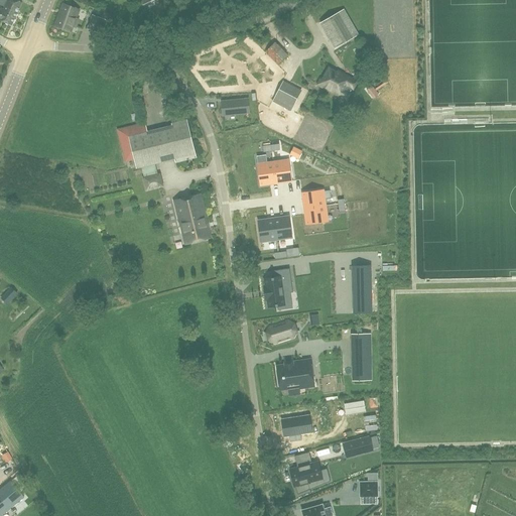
[(0,0),(0,4),(5,7),(4,10),(3,11),(8,13),(11,7),(18,10),(22,2),(16,0),(0,0)]
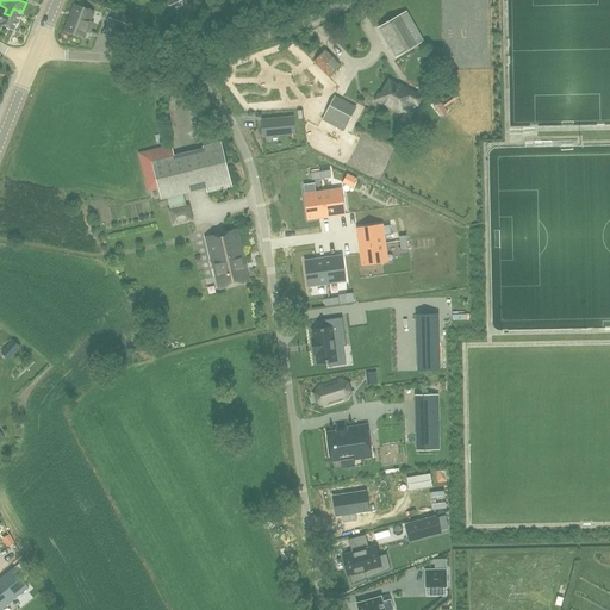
[(89,31),(92,23),(95,12),(75,5),(66,31),(82,37),(86,30),(89,31)]
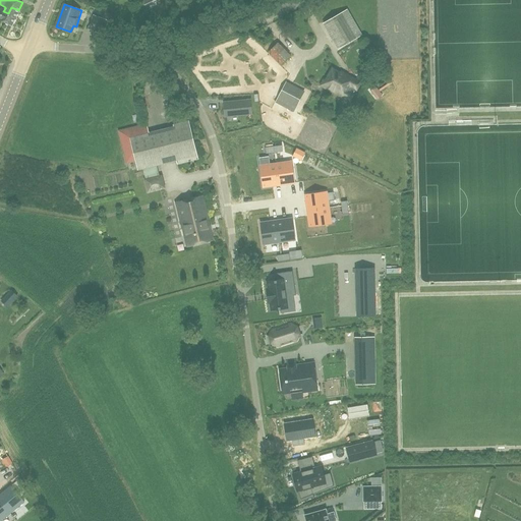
[(0,20),(11,25),(18,12),(18,10),(11,7),(8,13),(3,11),(4,10),(0,8),(0,20)]
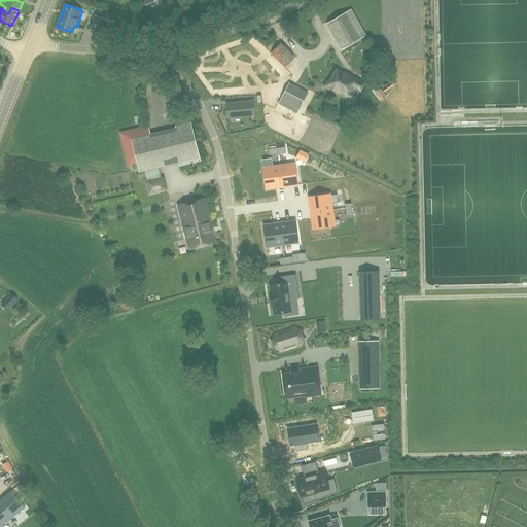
[(366,36),(351,9),(329,23),(326,24),(342,50),(366,36)]
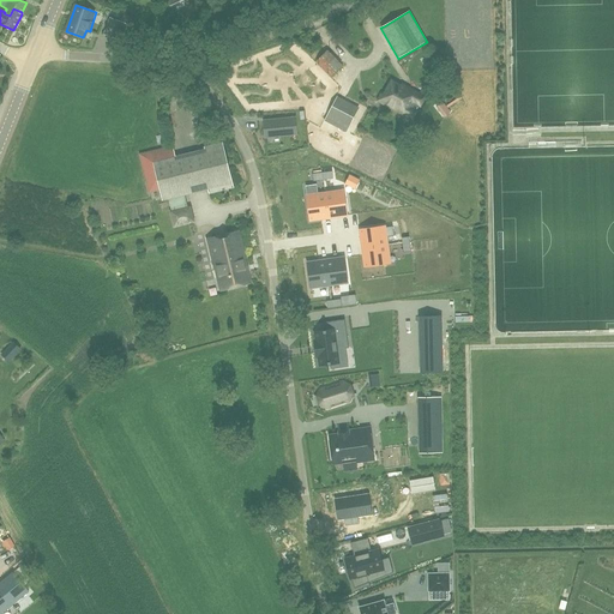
[(124,13),(120,22),(127,24),(131,17),(124,13)]
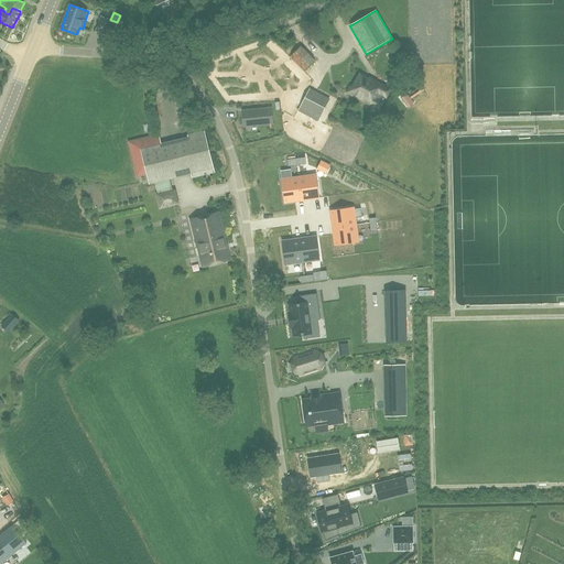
[(95,31),(101,34),(108,19),(101,15),(95,31)]
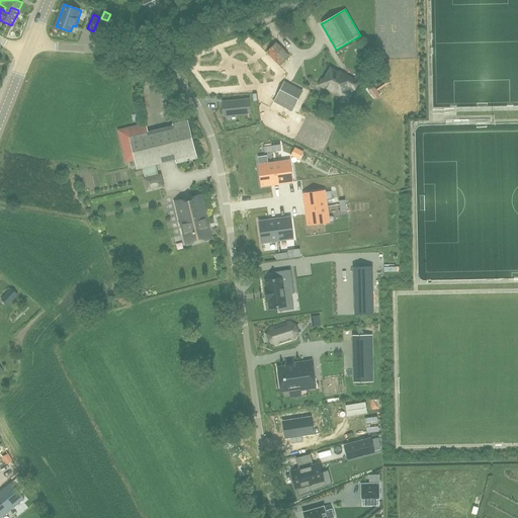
[(276,42),(266,52),(279,65),(288,55),(276,42)]
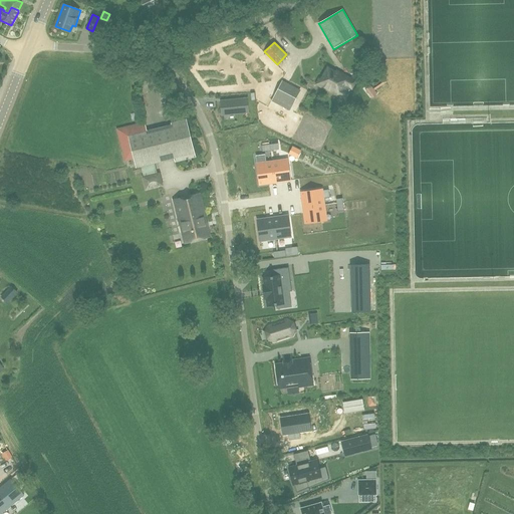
[(320,82),(318,84),(327,89),(339,96),(344,99),(355,82),(349,78),(341,74),(340,76),(327,69),(320,82)]
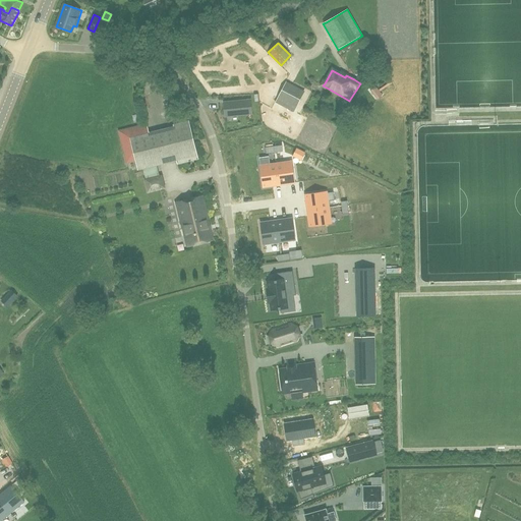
[(276,102),(294,112),(303,95),(285,84),(276,102)]
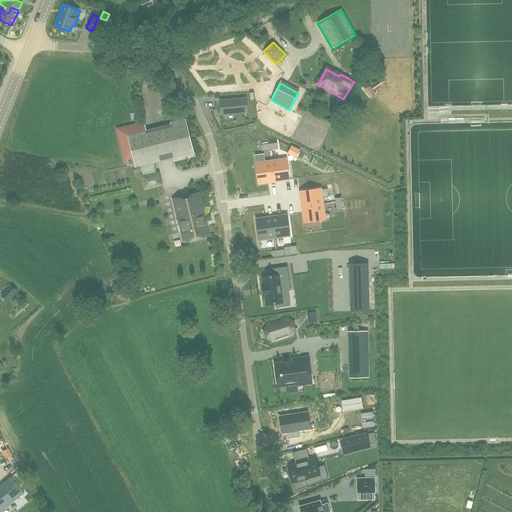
[(247,99),(220,101),(221,114),(248,112),(247,99)]
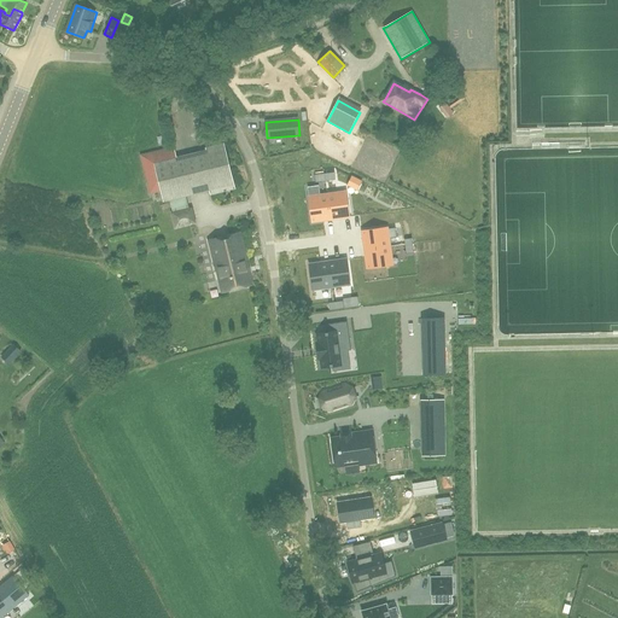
[(173,149),(140,156),(150,193),(159,191),(162,202),(208,191),(209,196),(233,190),(232,185),(233,185),(223,145),(204,149),(205,151),(175,158),(173,149)]
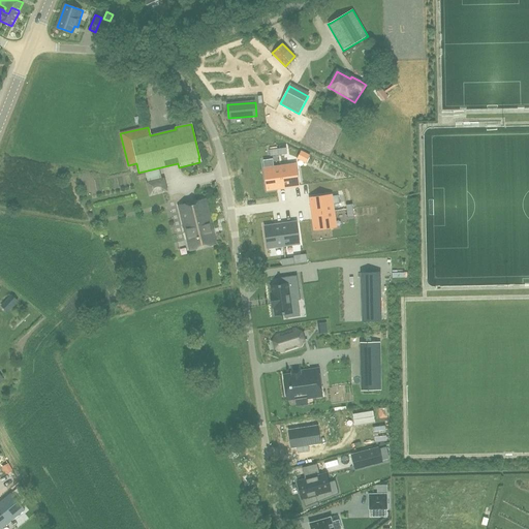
[(296,162),(280,164),(283,187),(299,185),(296,162)]
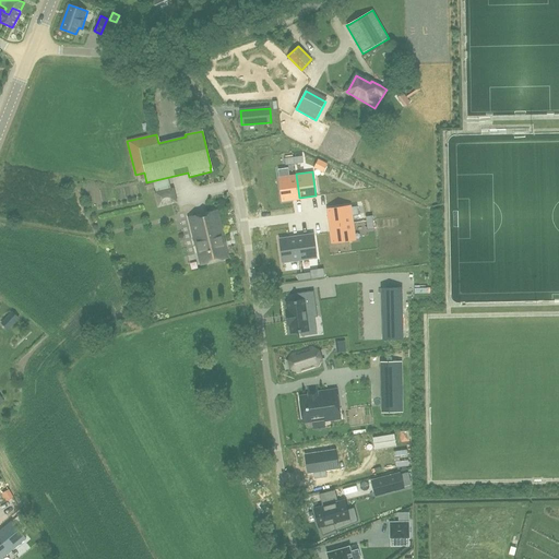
[(296,174),(278,177),(282,200),(299,198),(296,174)]
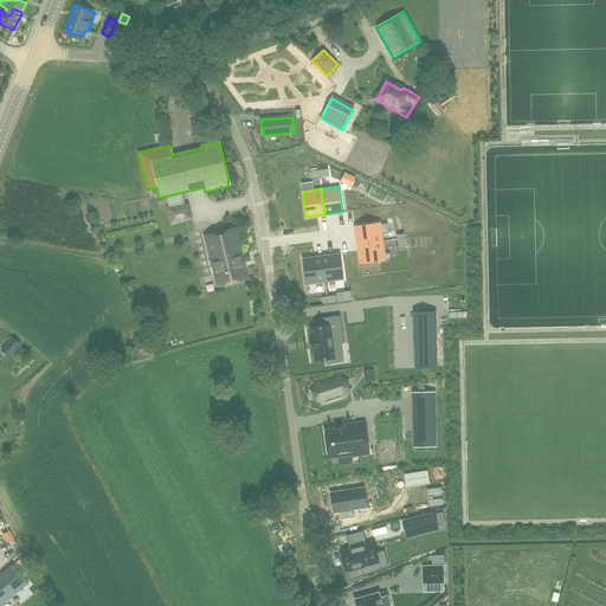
[(169,210),(173,223),(192,218),(188,205),(169,210)]
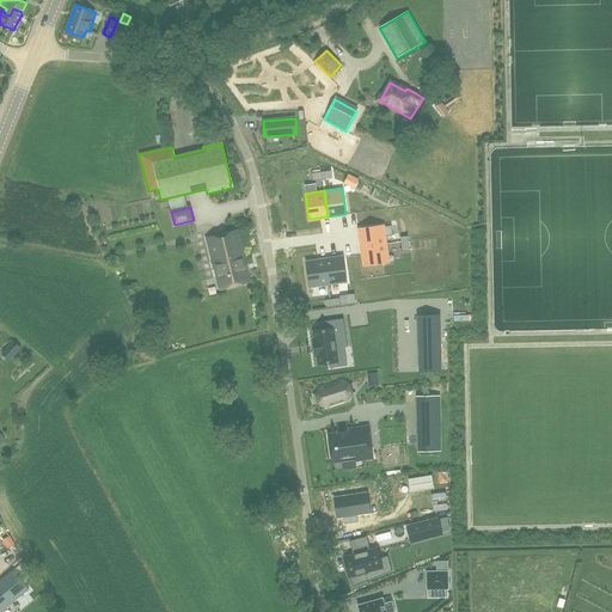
[(384,225),(359,228),(361,246),(386,243),(384,225)]
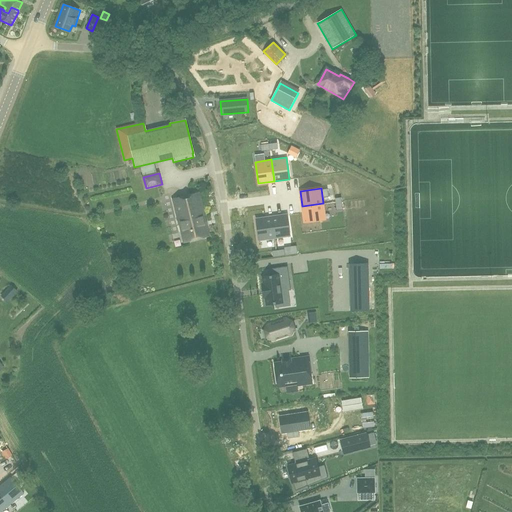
[(185,243),(210,237),(207,226),(206,226),(205,222),(206,222),(204,213),(199,193),(173,199),(180,225),(185,243)]
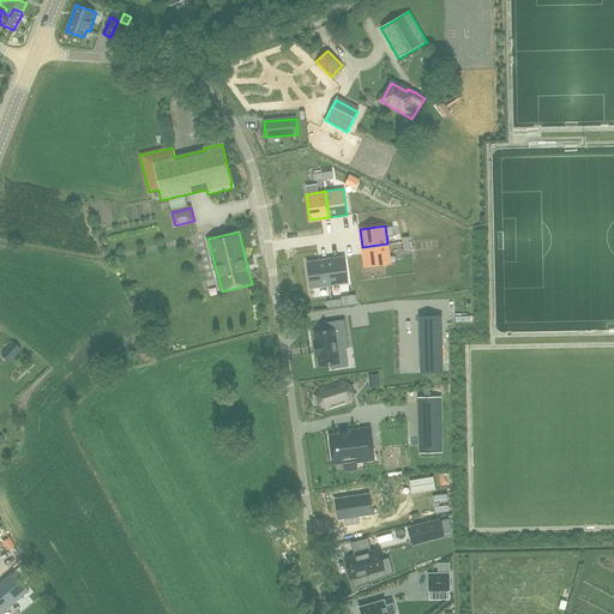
[(387,244),(362,247),(365,266),(391,263),(387,244)]
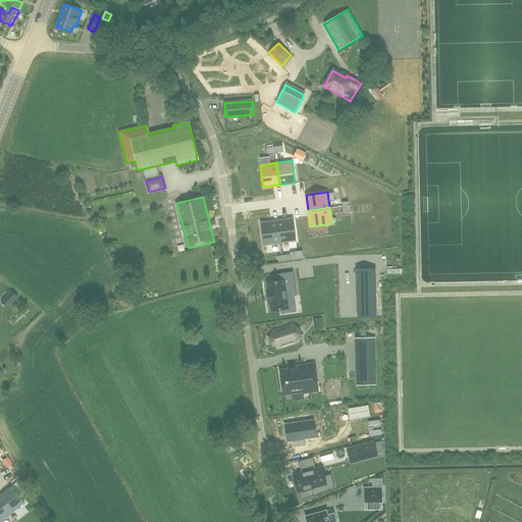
[(293,217),(277,219),(280,242),(296,240),(293,217)]
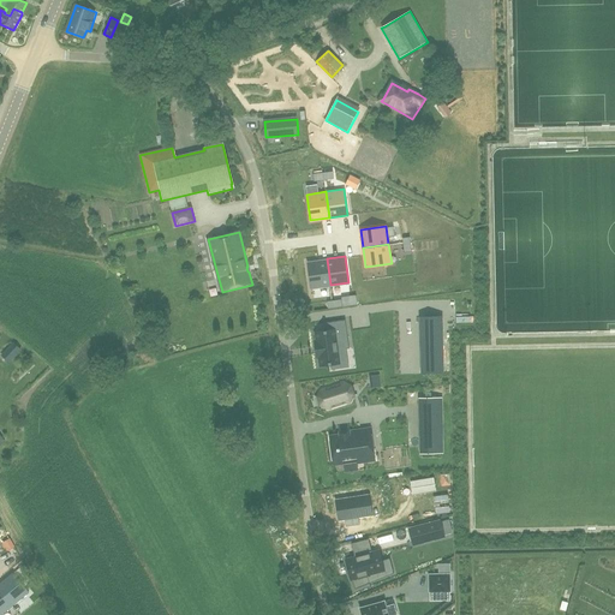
[(327,258),(308,262),(311,287),(330,285),(327,258)]
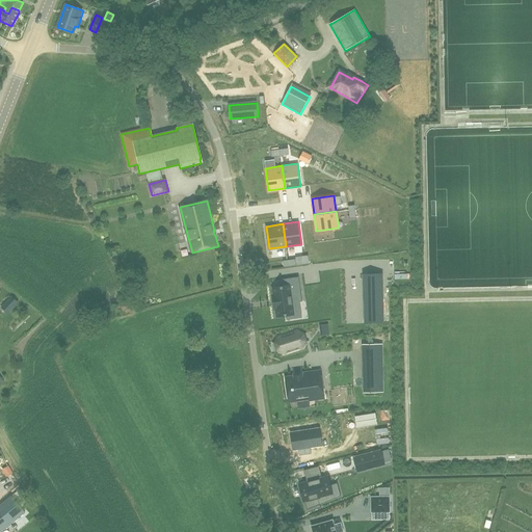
[(381,273),(364,274),(366,323),(382,323),(381,273)]
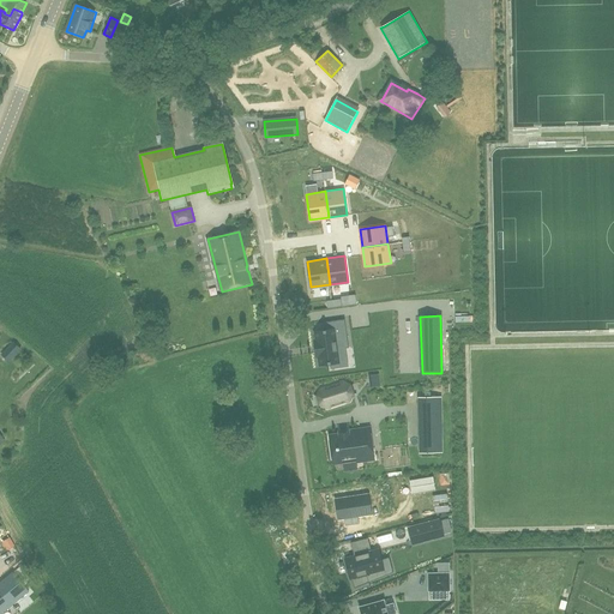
[(315,341),(314,341),(317,357),(318,357),(319,366),(339,363),(338,349),(349,348),(344,320),(324,323),(325,331),(314,332),(315,341)]
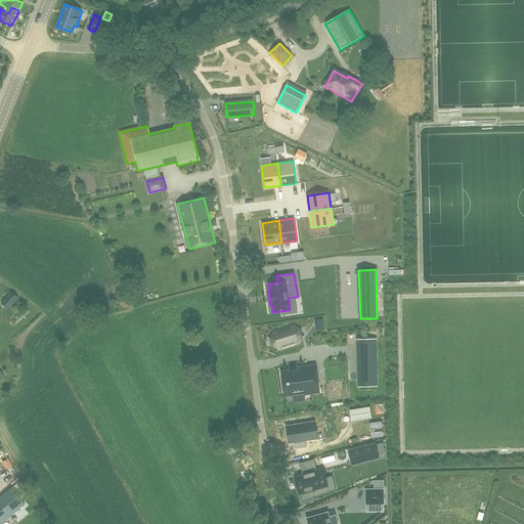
[(270,326),(268,333),(270,340),(276,342),(295,336),(298,329),(295,322),(289,319),(270,326)]
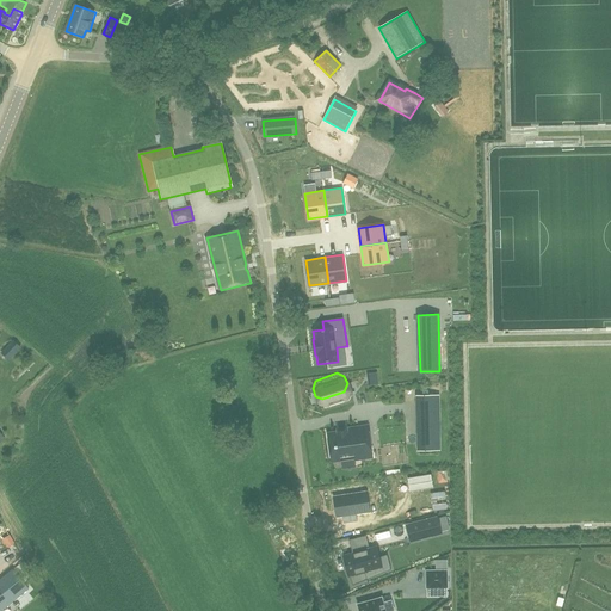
[(419,451),(438,450),(437,395),(418,396),(419,451)]
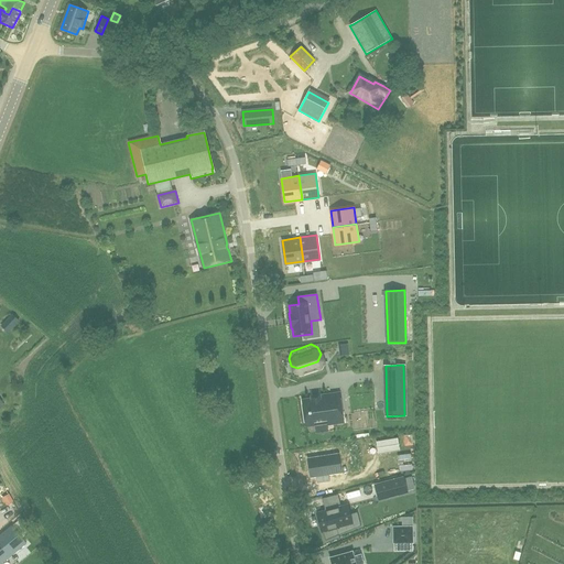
[(342,411),(343,411),(343,410),(342,410),(342,405),(339,393),(320,397),(320,396),(312,398),(313,400),(303,401),(306,425),(316,424),(316,430),(327,429),(327,424),(344,422),(342,411)]
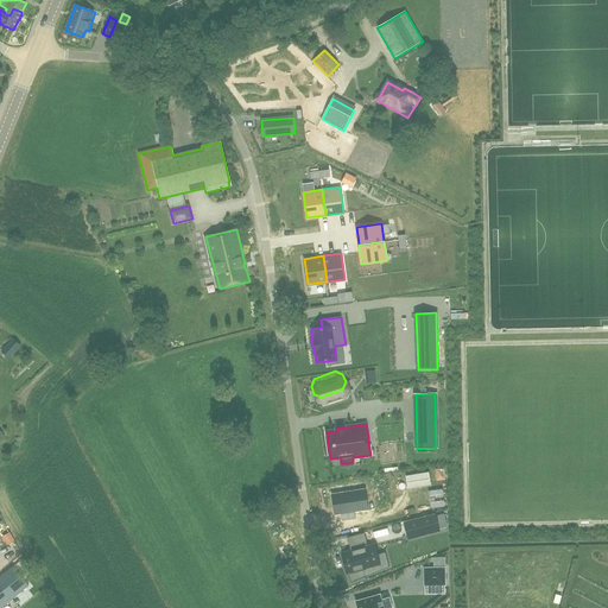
[(371,489),(337,494),(340,514),(346,513),(347,520),(360,518),(359,511),(373,510),(371,489)]
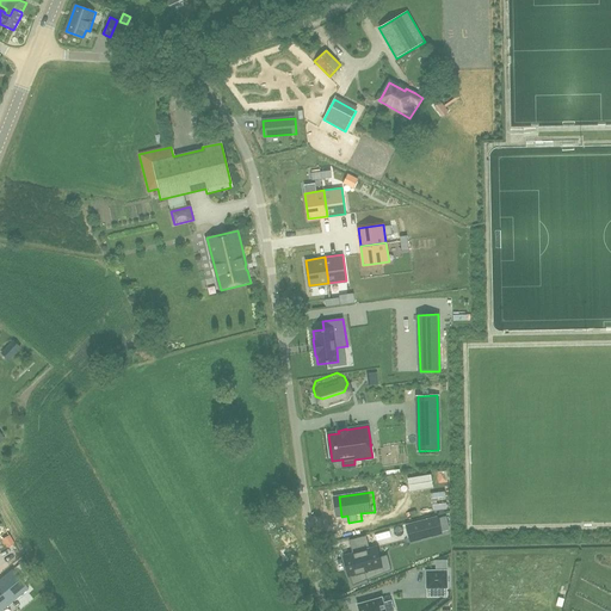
[(439,495),(418,501),(421,514),(443,510),(439,495)]
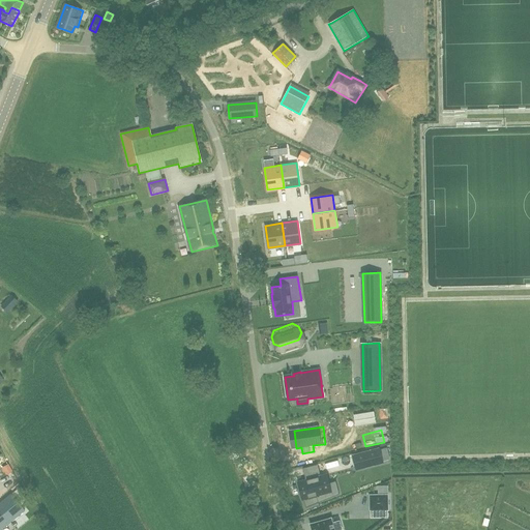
[(359,454),(353,457),(356,469),(362,467),(382,462),(379,449),(359,454)]
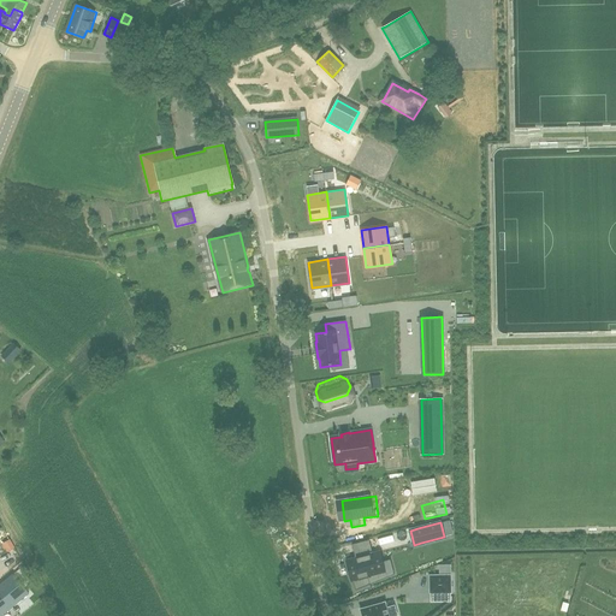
[(356,558),(347,561),(351,580),(353,580),(356,591),(371,585),(368,576),(385,572),(383,562),(380,552),(373,554),(371,555),(369,550),(361,552),(362,557),(356,558)]
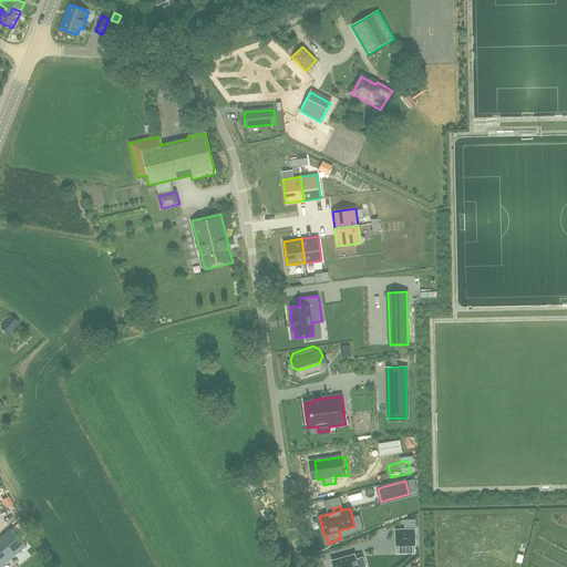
[(11,529),(0,538),(0,544),(12,558),(26,547),(11,529)]
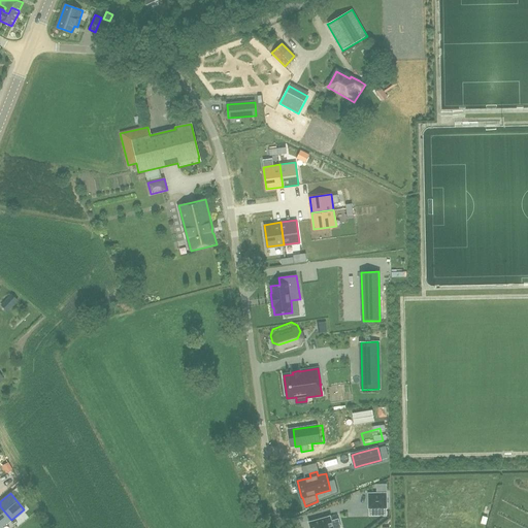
[(369,508),(387,508),(386,493),(368,493),(369,508)]
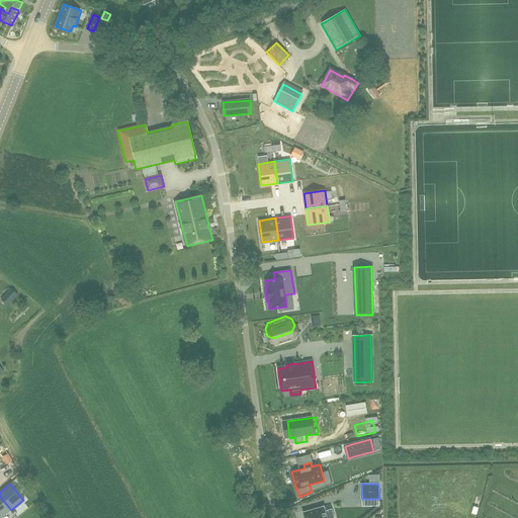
[(0,497),(0,517),(11,510),(0,497)]
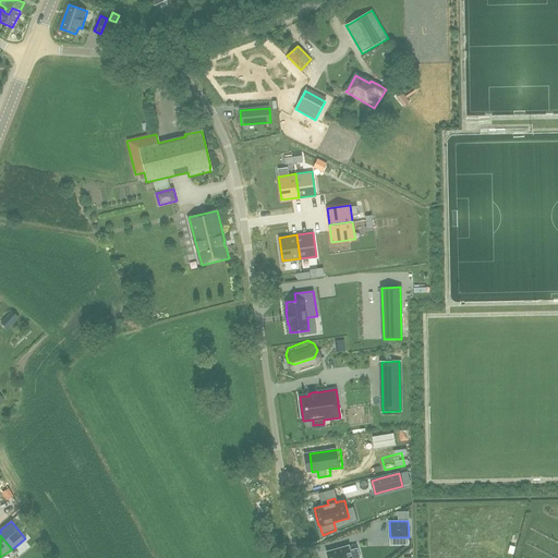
[(349,546),(327,553),(328,557),(360,557),(358,549),(351,552),(349,546)]
